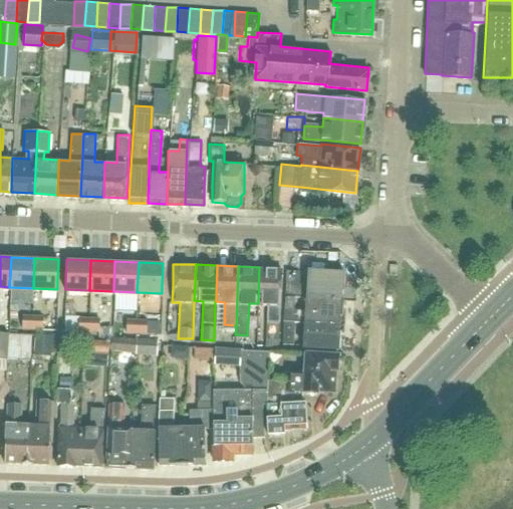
[(279,320),(280,289),(281,268),(259,267),(258,303),(267,303),(267,319),(266,343),(278,344),(279,320)]
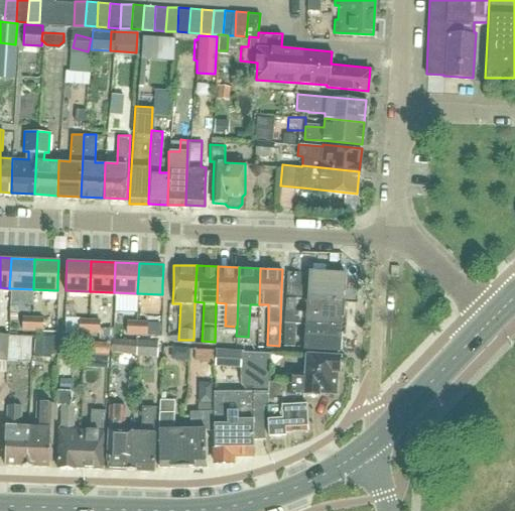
[(342,298),(342,291),(345,291),(346,272),(309,270),(308,287),(299,287),(299,285),(300,270),(286,269),(285,295),(307,296),(342,298)]
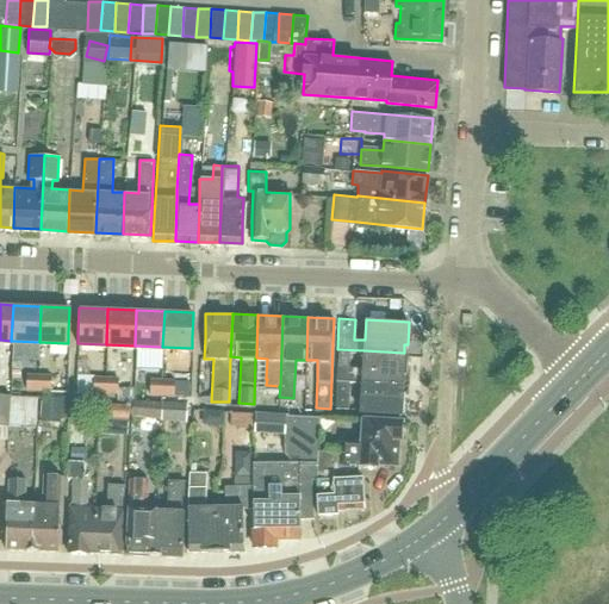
[(334,378),(402,383),(402,374),(405,374),(406,353),(404,353),(364,350),(361,374),(355,374),(356,365),(335,363),(334,378)]
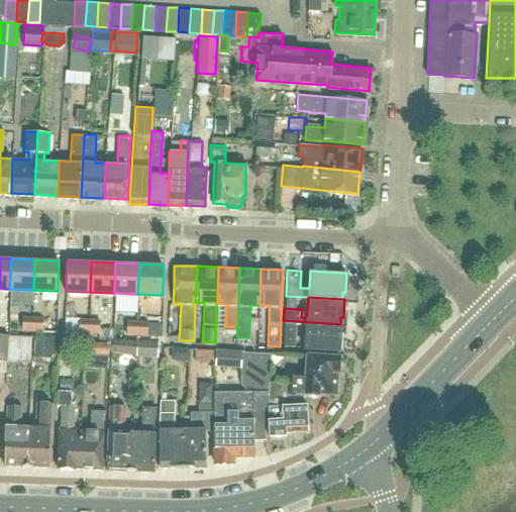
[(32,329),(32,314),(22,314),(21,329),(32,329)]
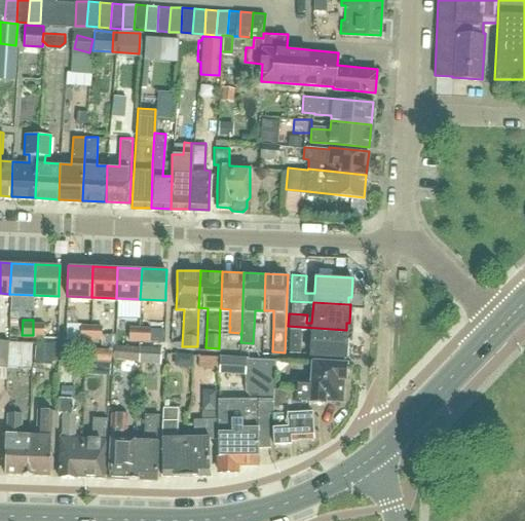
[(43,321),(33,320),(33,335),(43,335),(43,322),(43,321)]
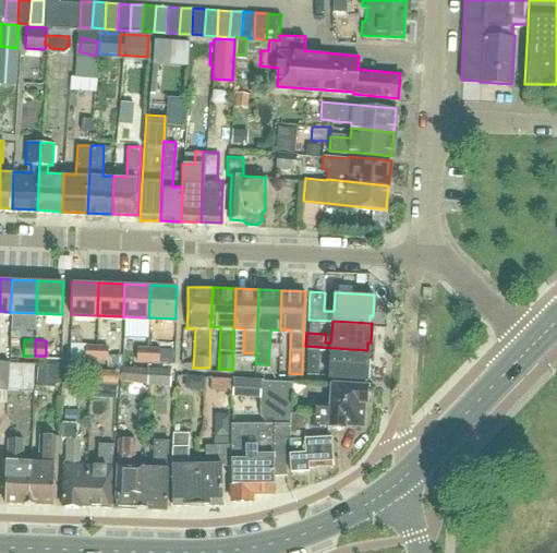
[(85,359),(96,359),(96,344),(86,343),(85,359)]
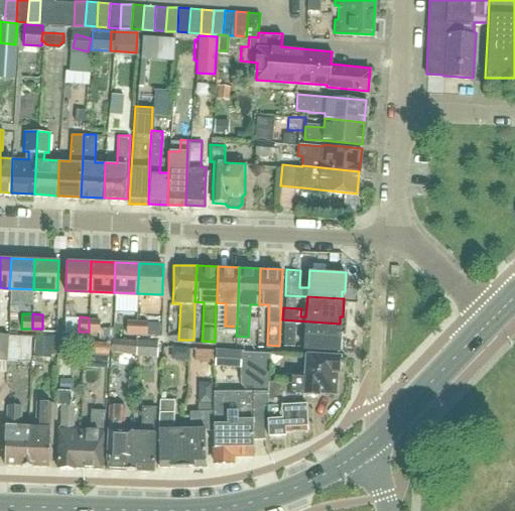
[(99,317),(89,317),(89,332),(98,332),(99,317)]
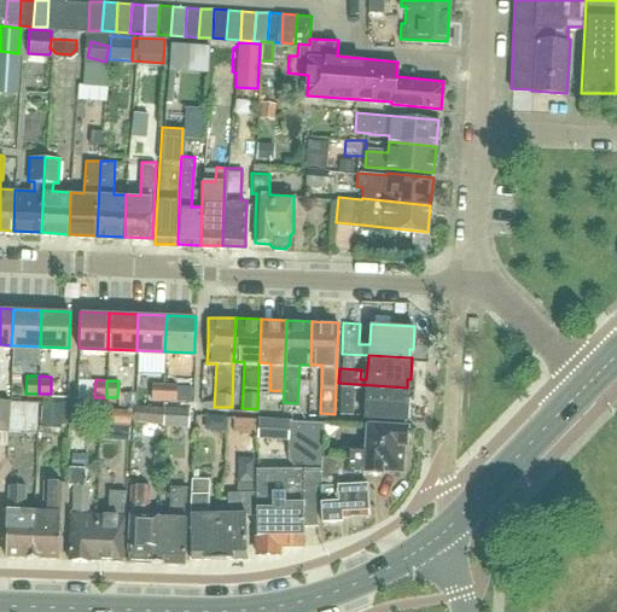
[(151,398),(163,398),(163,382),(151,380),(151,398)]
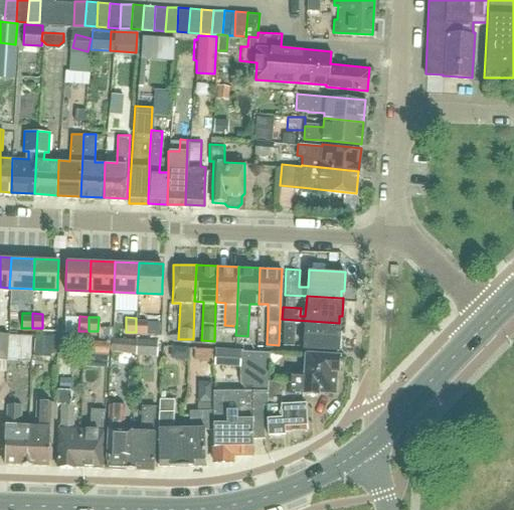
[(146,318),(136,318),(136,332),(146,333),(146,318)]
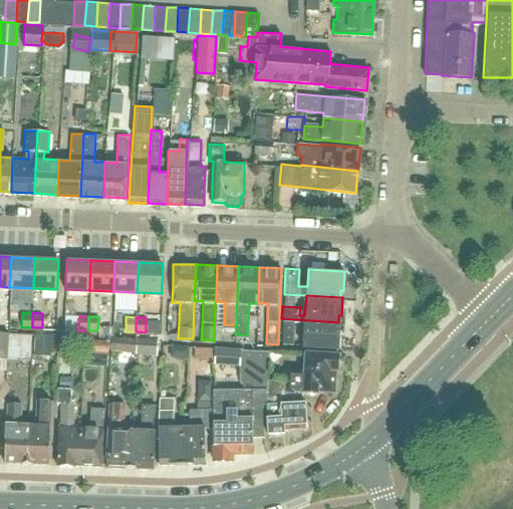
[(302,345),(317,346),(339,348),(340,331),(337,330),(338,322),(281,318),(280,341),(292,342),(293,331),(298,331),(299,322),(304,322),(302,345)]
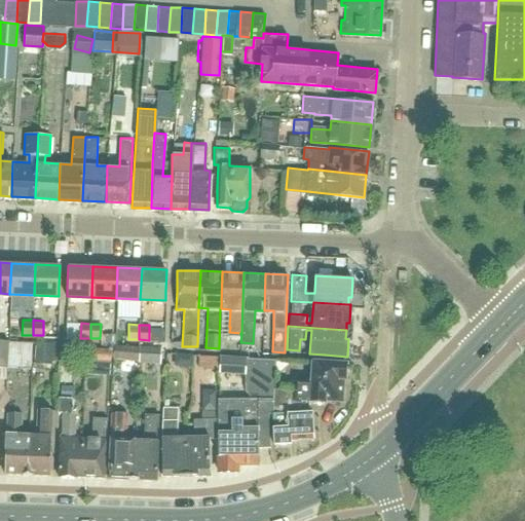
[(240,342),(241,334),(240,334),(229,334),(228,349),(239,350),(240,342)]
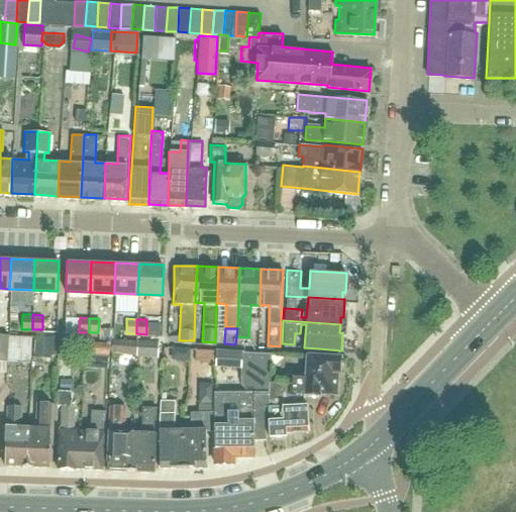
[(30,334),(5,334),(4,357),(6,357),(29,359),(30,334)]
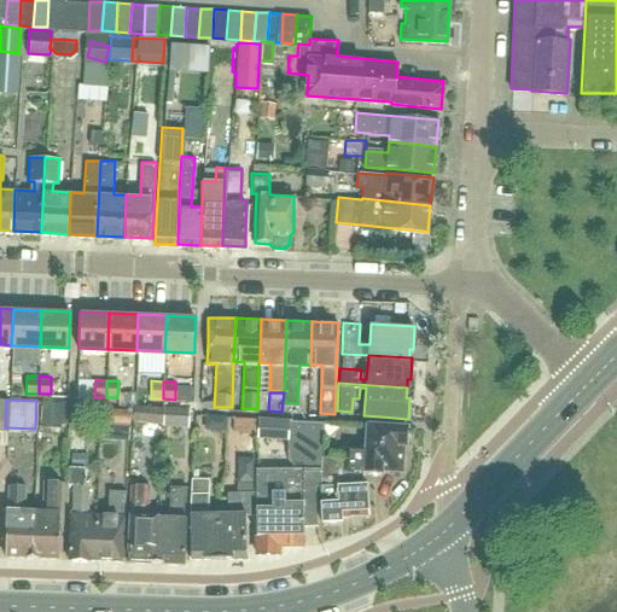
[(40,421),(68,424),(69,402),(41,400),(40,421)]
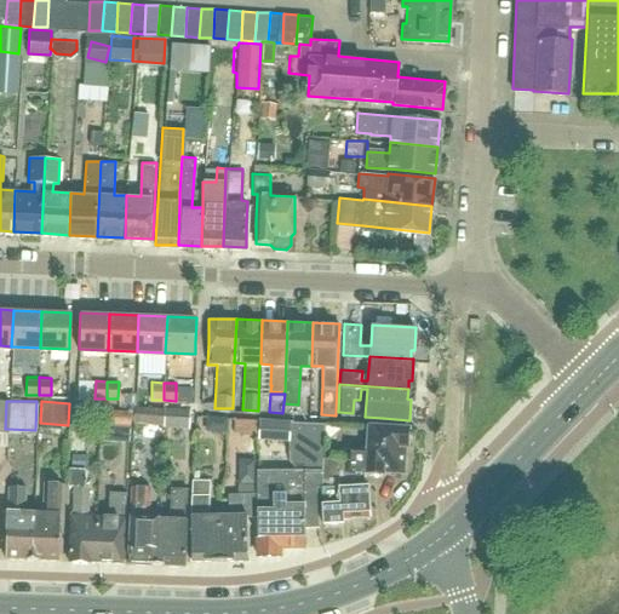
[(69,403),(68,425),(69,425),(68,448),(84,449),(85,423),(70,422),(70,418),(85,418),(86,402),(69,401),(69,403)]
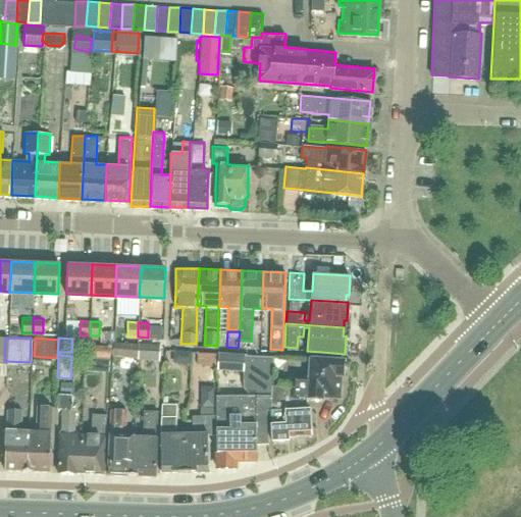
[(109,341),(90,340),(90,358),(109,358),(109,341)]
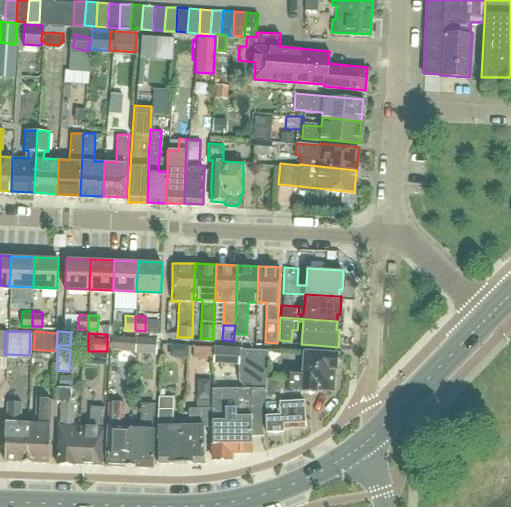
[(109,347),(134,349),(135,349),(135,335),(110,334),(109,347)]
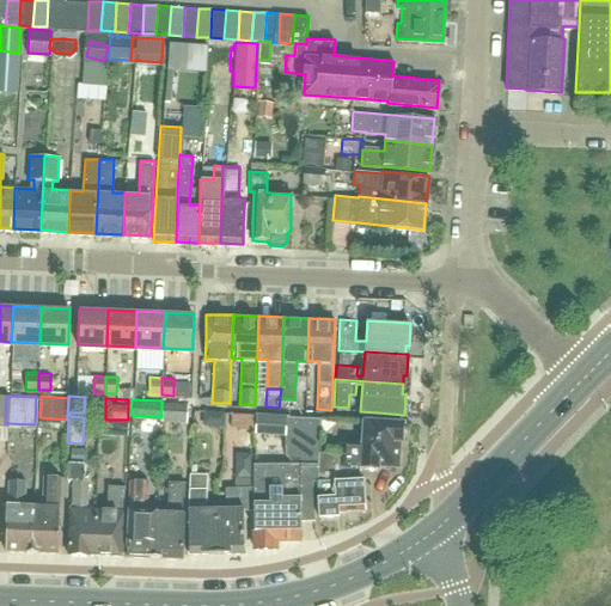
[(187,402),(162,401),(162,417),(160,417),(160,420),(185,421),(187,402)]
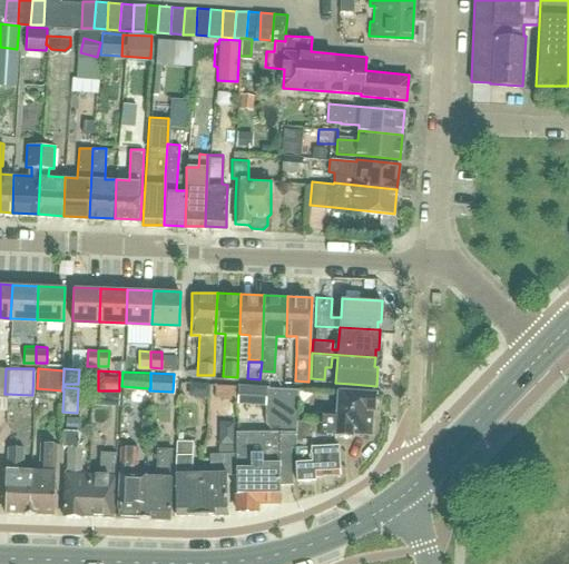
[(234,454),(235,454),(235,473),(236,473),(236,486),(236,508),(256,508),(256,501),(280,500),(280,482),(292,482),(292,441),(294,441),(295,431),(296,414),(296,386),(264,385),(264,383),(237,383),(236,403),(265,404),(265,419),(273,431),(235,429),(234,454)]
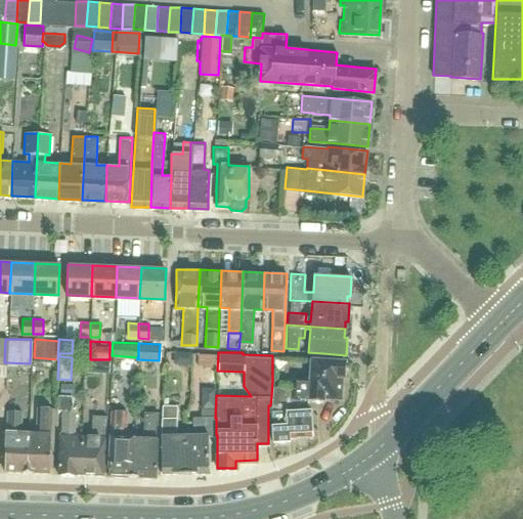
[(202,366),(216,366),(217,353),(198,353),(198,362),(202,362),(202,366)]
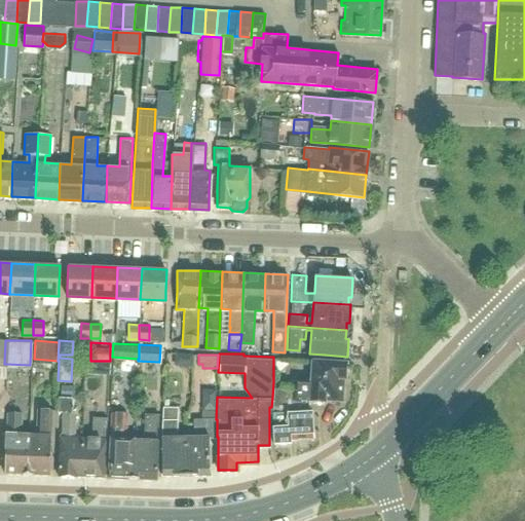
[(346,363),(325,362),(312,361),(311,379),(295,378),(293,400),(310,401),(310,402),(324,403),(324,399),(341,400),(342,378),(345,378),(346,363)]
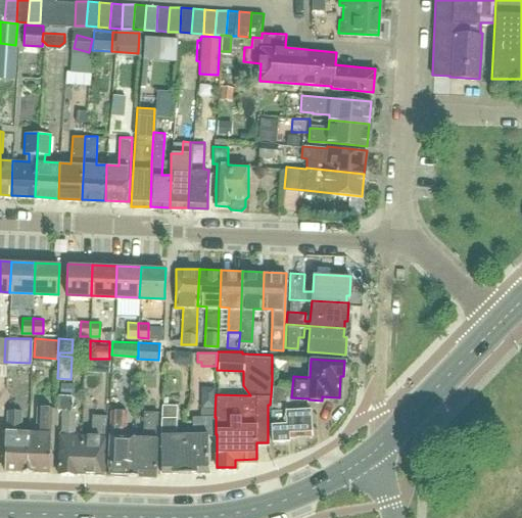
[(271,410),(271,422),(273,442),(288,441),(288,436),(311,435),(310,406),(285,407),(285,409),(277,409),(277,403),(285,403),(286,386),(272,386),(271,410)]
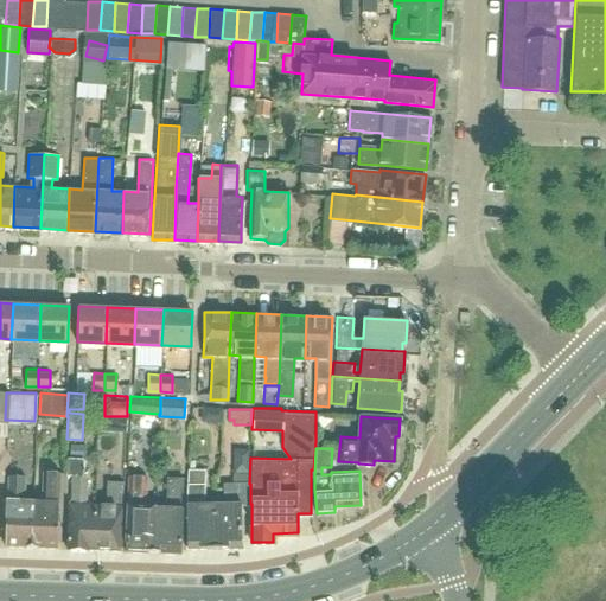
[(89,549),(94,549),(95,504),(85,504),(87,475),(82,475),(83,460),(65,459),(64,474),(70,474),(68,524),(67,549),(89,549)]
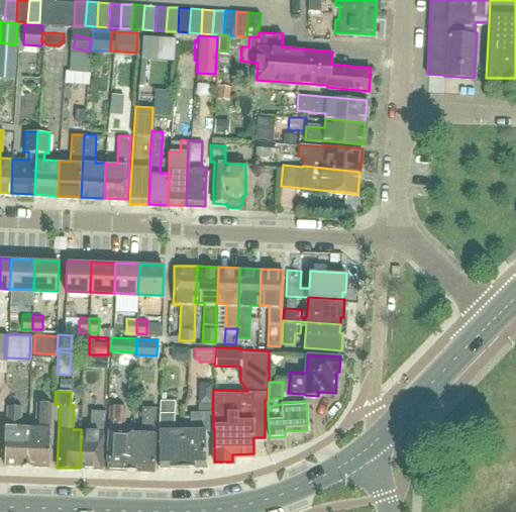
[(162,467),(182,467),(184,428),(173,428),(174,411),(173,398),(161,398),(161,411),(162,467)]
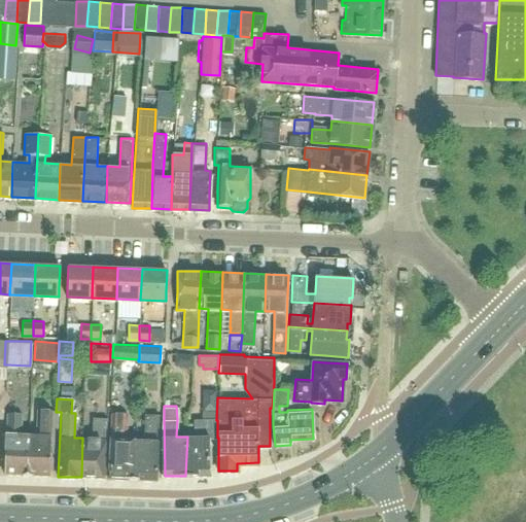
[(36,437),(29,437),(27,475),(49,476),(50,454),(51,417),(51,410),(37,410),(36,437)]
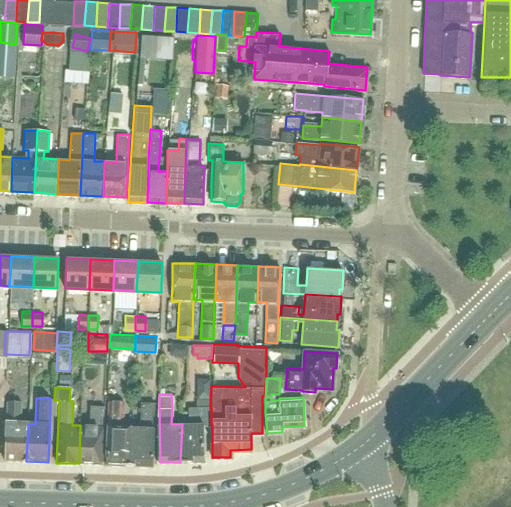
[(106,465),(129,465),(130,428),(121,427),(122,401),(108,400),(106,465)]
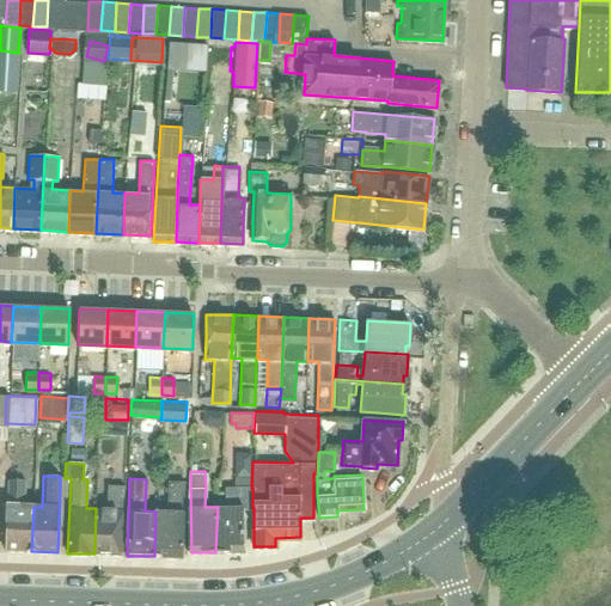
[(166,512),(156,512),(154,556),(182,557),(184,481),(167,479),(166,512)]
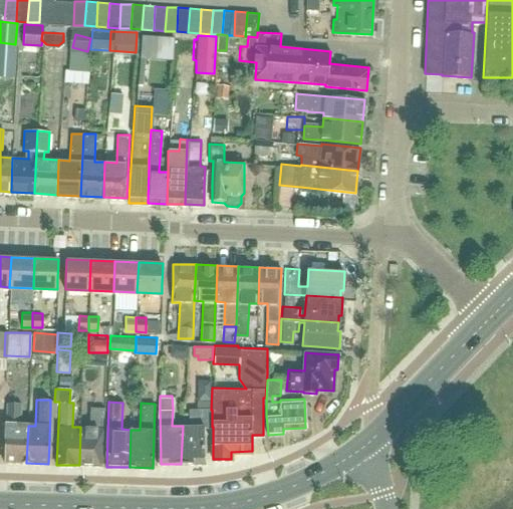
[(6,406),(5,441),(4,462),(26,463),(28,426),(19,425),(20,406),(6,406)]
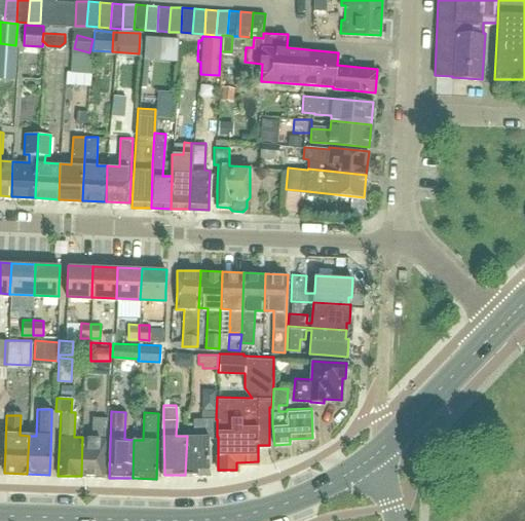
[(90,438),(82,437),(81,476),(105,477),(106,455),(106,418),(92,417),(90,438)]
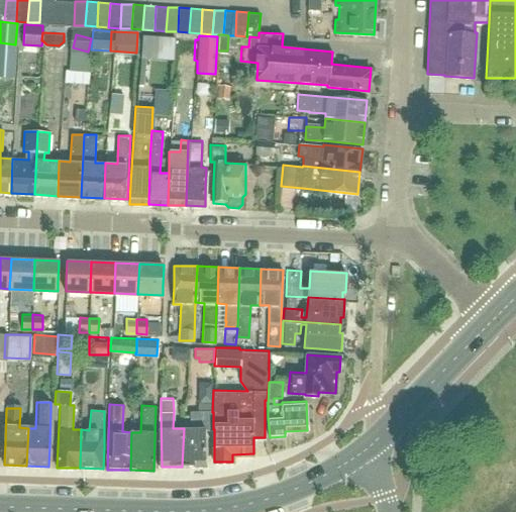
[(188,428),(184,428),(182,467),(205,466),(205,429),(213,429),(213,412),(212,412),(189,411),(188,428)]
